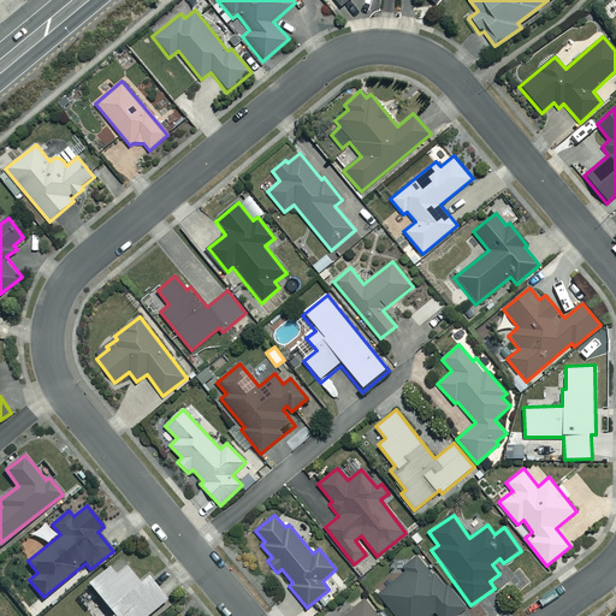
[(432,578),(416,557),(401,569),(404,573),(377,596),(392,615),(431,615),(436,612),(438,615),(455,615),(465,609),(436,574),(432,578)]
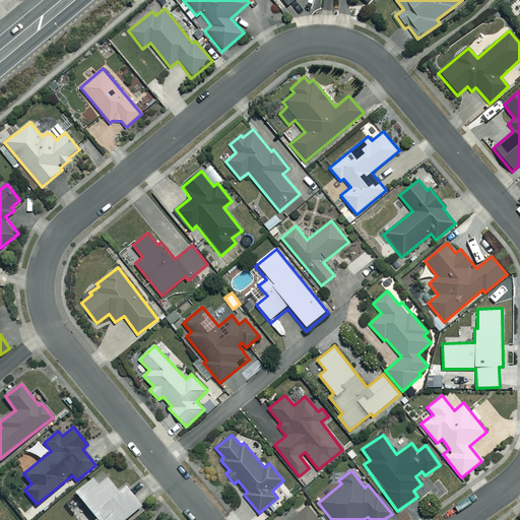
[(119,492),(107,477),(99,484),(92,477),(75,492),(96,518),(93,519),(124,519),(141,506),(125,485),(119,492)]
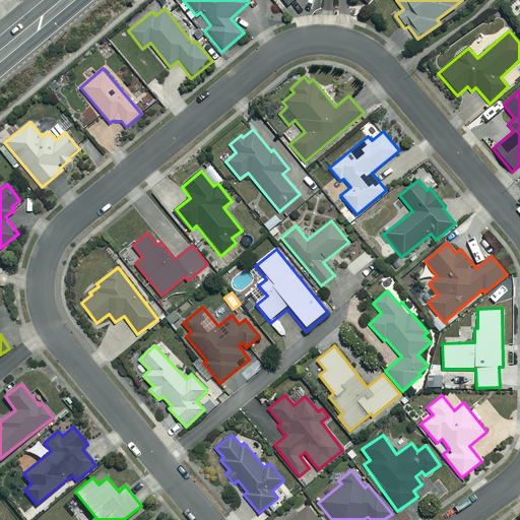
[(321,519),(309,505),(290,519),(321,519)]
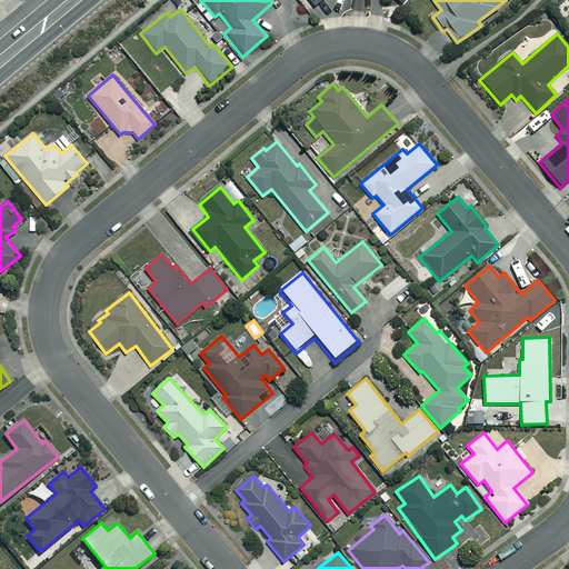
All buildings are outlined.
